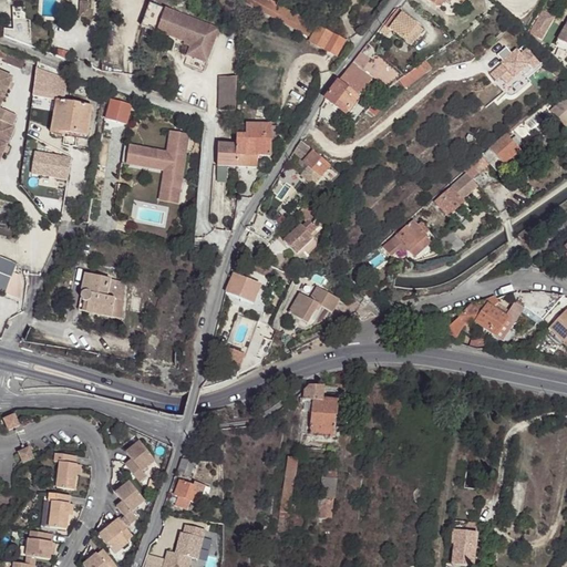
[(346,41),(266,0),(241,0),(312,37),(309,43),(325,51),(325,50),(338,57),(346,41)]
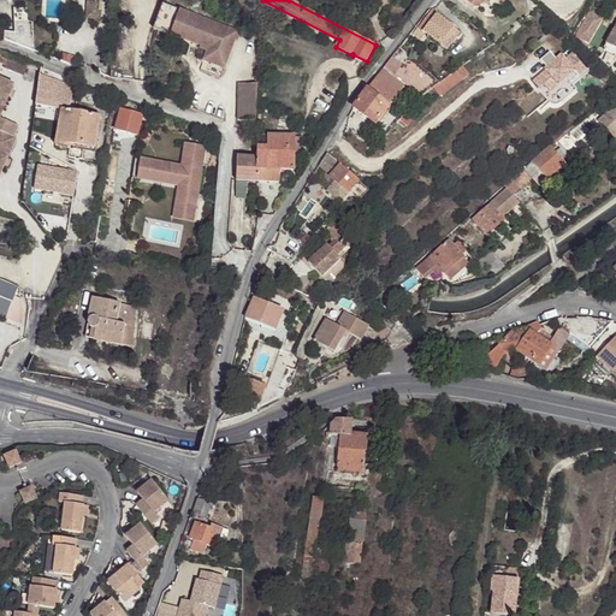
[(178,11),(161,5),(152,29),(191,45),(199,47),(197,49),(205,52),(201,61),(223,70),(236,33),(178,11)]
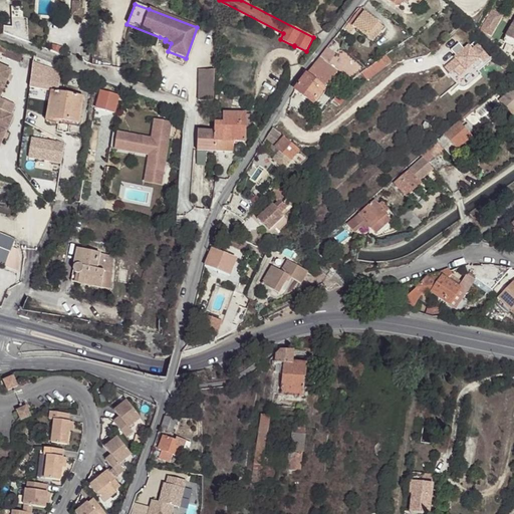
[(383,28),(364,12),(360,9),(349,23),(344,29),(350,34),(354,28),(372,41),(383,28)]
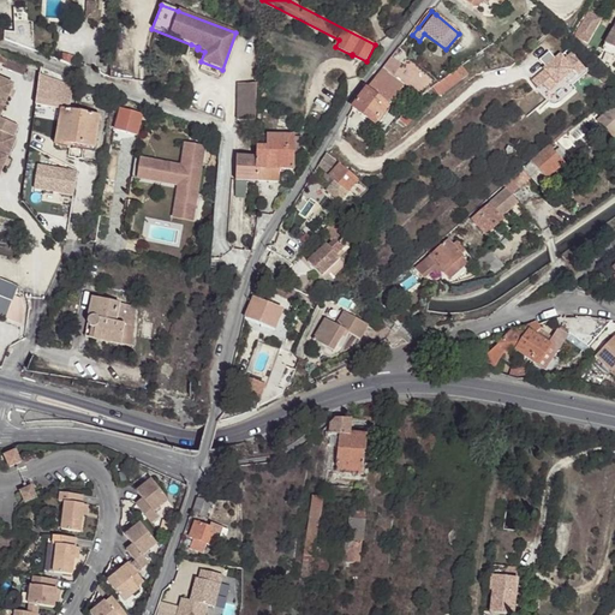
[(587,11),(575,35),(587,42),(599,17),(587,11)]
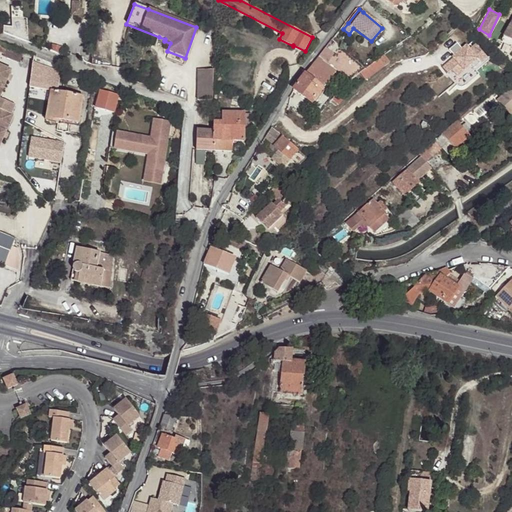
[(511,21),(497,49),(506,57),(511,47),(511,21)]
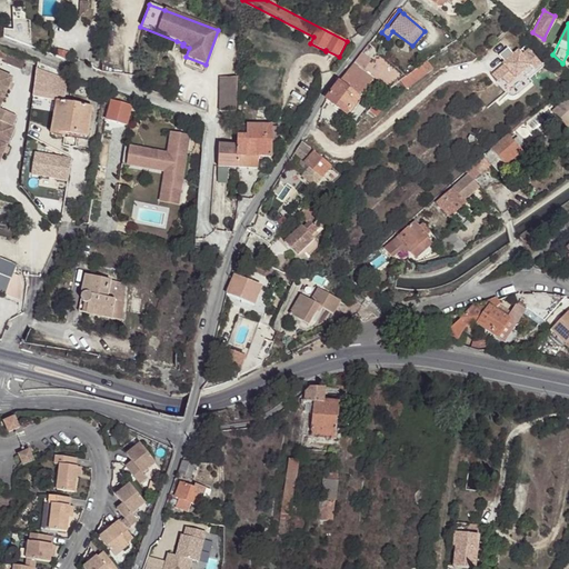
[(0,59),(20,68),(23,58),(0,49),(0,59)]
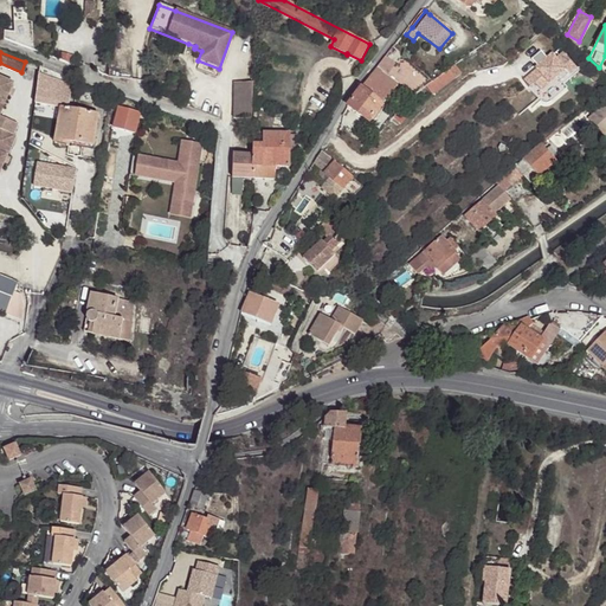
[(385,57),(376,69),(386,76),(395,64),(385,57)]
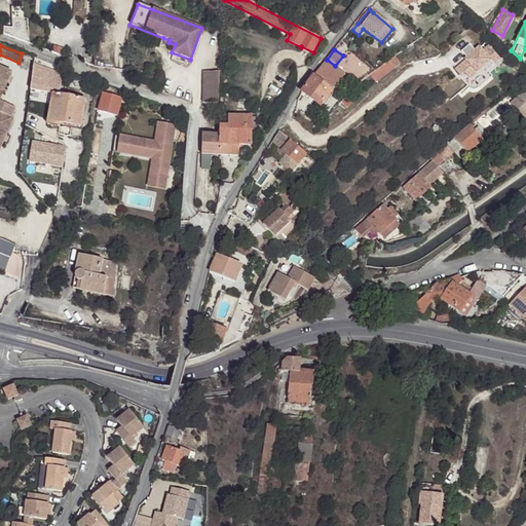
[(388,60),(389,61),(395,68),(400,65),(395,58),(393,57),(388,60)]
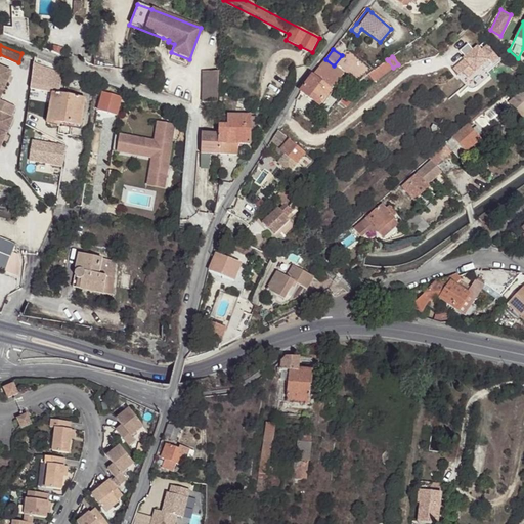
[(325,59),(301,91),(319,105),(344,74),(334,66),(325,59)]
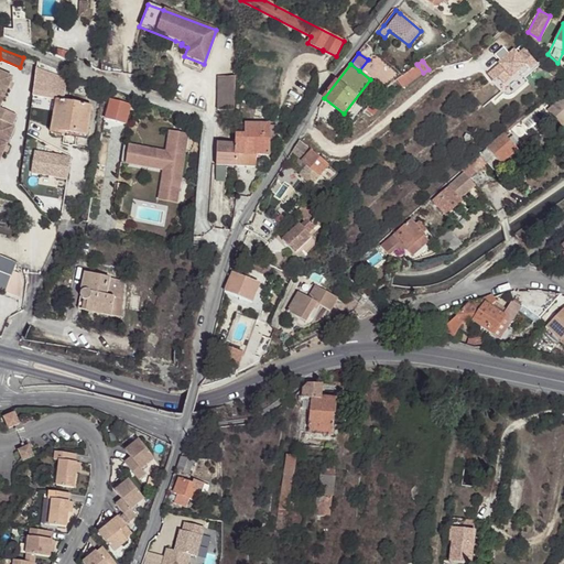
[(397,80),(402,88),(423,73),(418,65),(402,76),(397,80)]
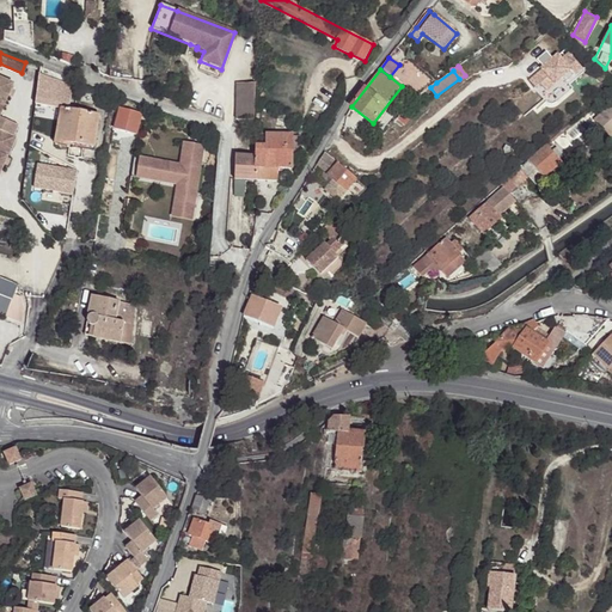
[(41,105),(57,108),(68,110),(73,86),(35,74),(31,103),(41,105)]
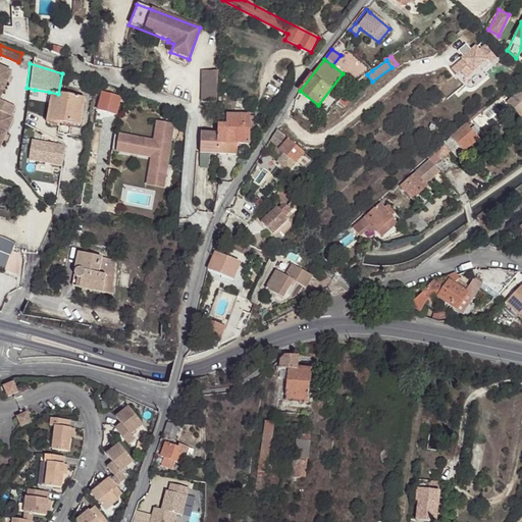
[(218,102),(219,71),(203,71),(202,101),(218,102)]
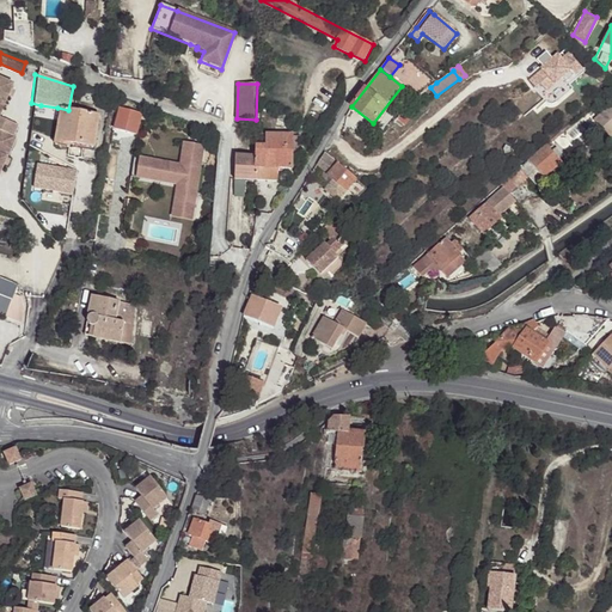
[(611,103),(594,120),(610,138),(611,134),(611,103)]
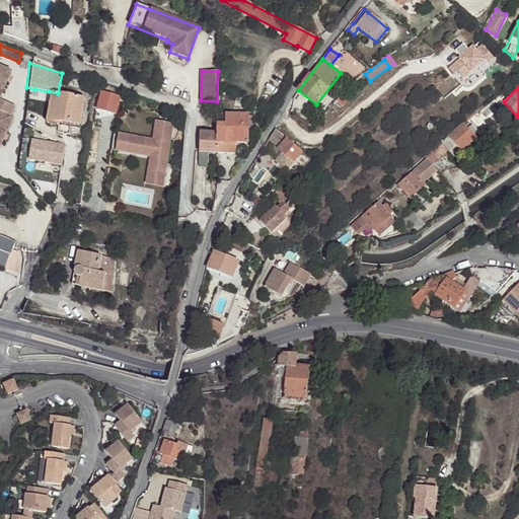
[(347,89),(337,101),(343,106),(353,94),(347,89)]
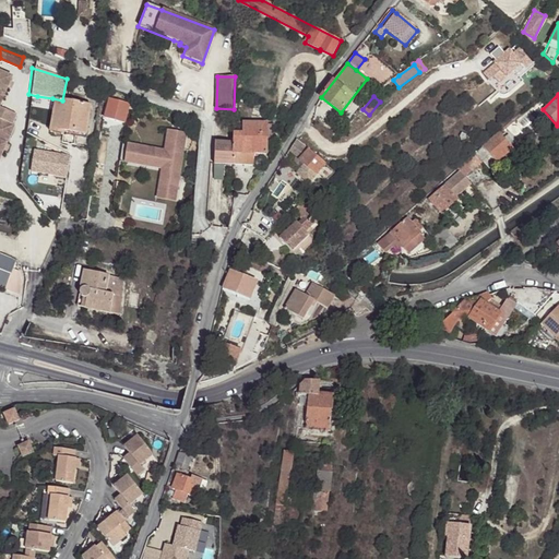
[(62,100),(52,98),(48,127),(61,129),(83,132),(87,105),(62,100)]
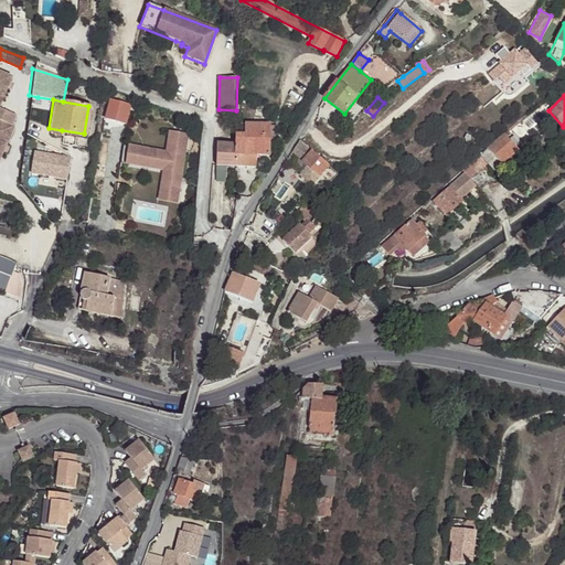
[(109,99),(105,118),(127,124),(131,105),(109,99)]
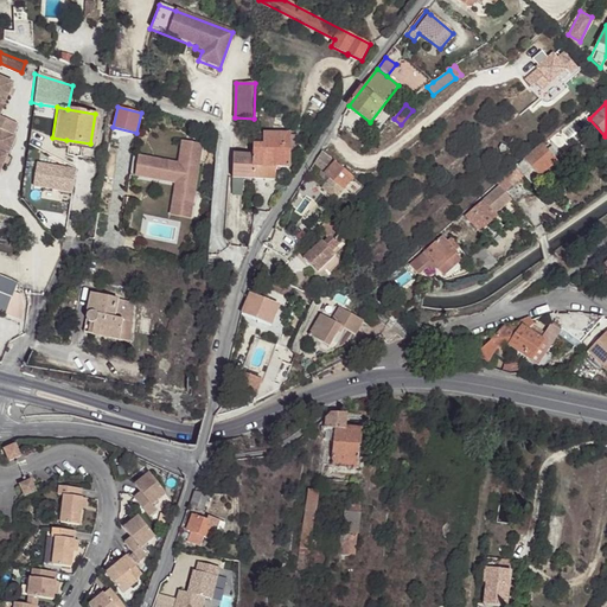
[(0,113),(0,163),(2,158),(5,151),(13,129),(10,128),(14,119),(0,113)]
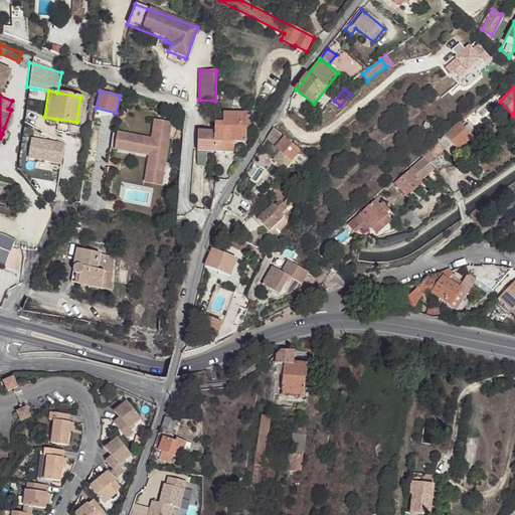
[(214,135),(198,135),(199,156),(207,156),(214,156),(214,154),(232,155),(232,143),(247,143),(247,135),(252,134),(252,115),(220,113),(220,105),(218,105),(218,101),(215,101),(214,135)]
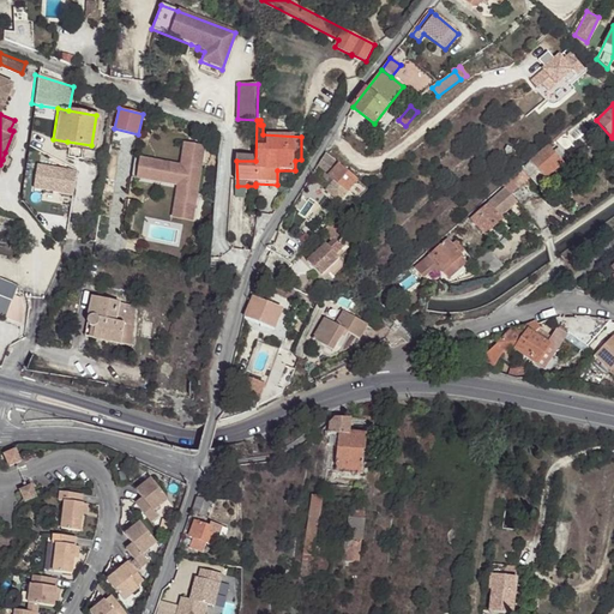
[(180,168),(152,163),(150,184),(178,187),(175,210),(194,212),(203,146),(184,144),(180,168)]
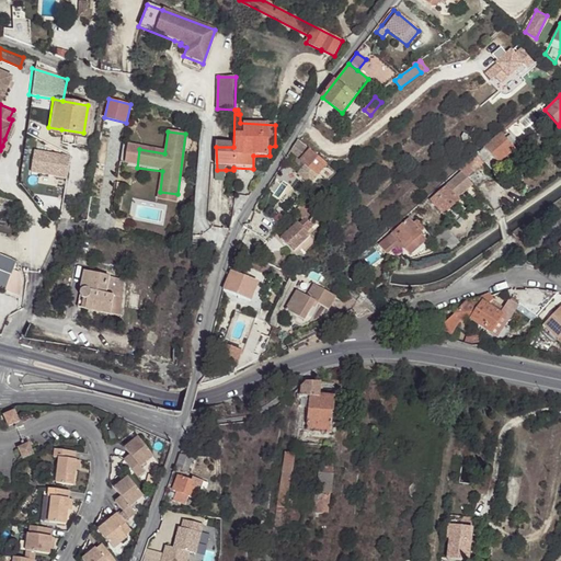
[(501,134),(484,148),(459,169),(462,172),(466,176),(476,189),(487,180),(478,169),(485,163),(493,172),(501,165),(499,164),(515,150),(513,148),(505,139),(501,134)]
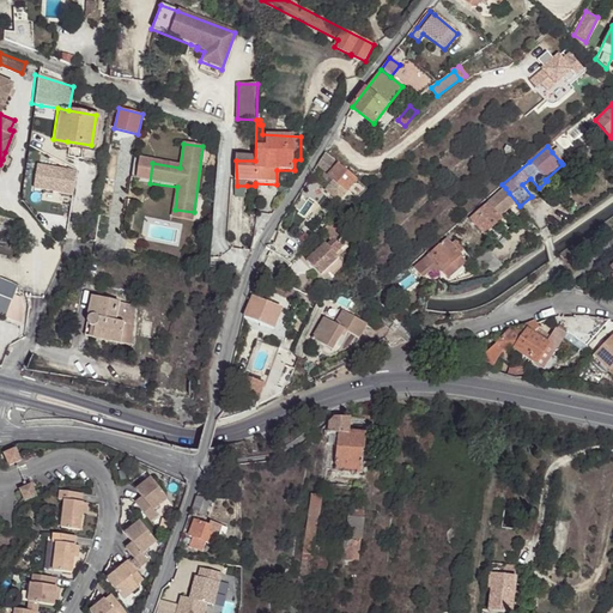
[(557,147),(552,152),(560,162),(565,157),(557,147)]
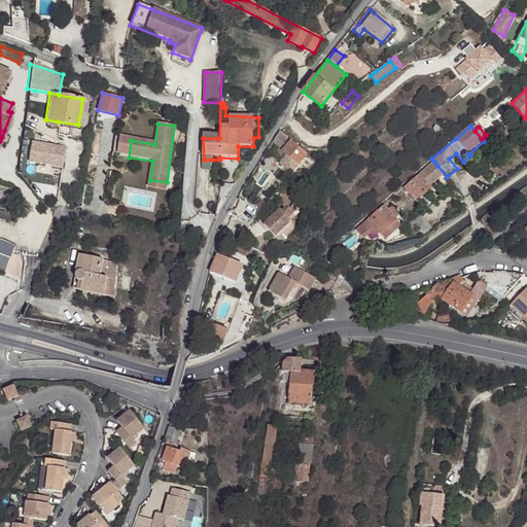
[(299,166),(307,155),(290,142),(280,133),(273,142),(283,151),(290,159),(299,166)]
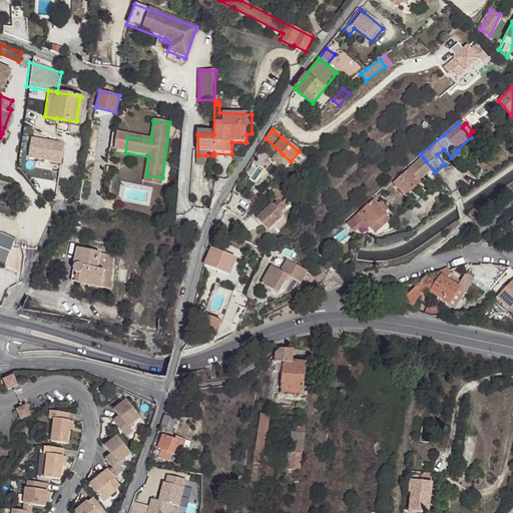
[(125,153),(127,136),(116,135),(115,151),(125,153)]
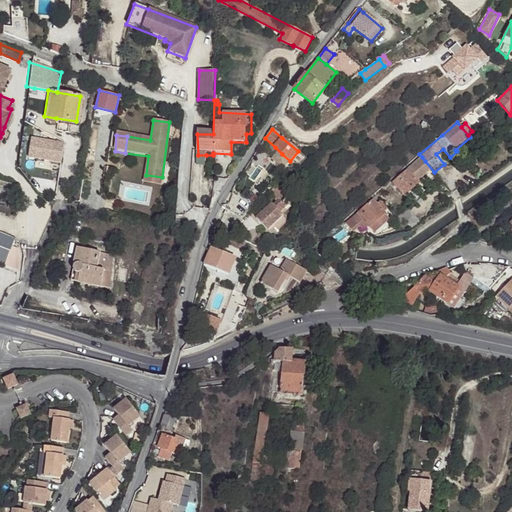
[(60,164),(63,145),(30,140),(27,159),(60,164)]
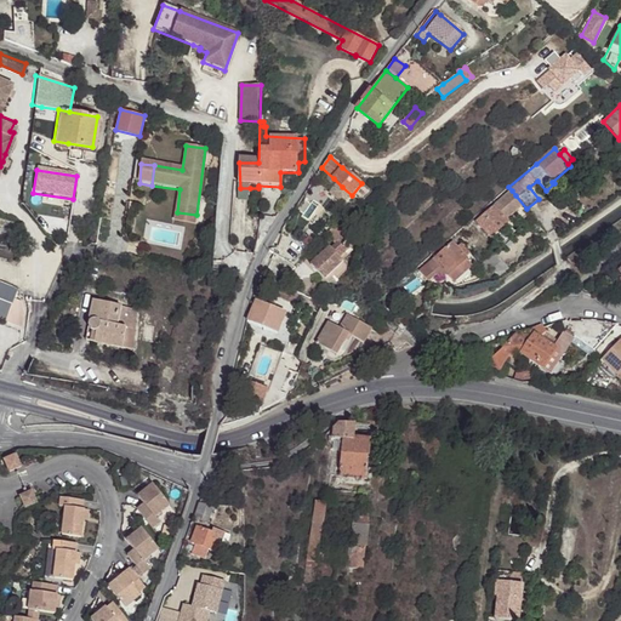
[(352,195),(342,187),(334,197),(343,205),(352,195)]
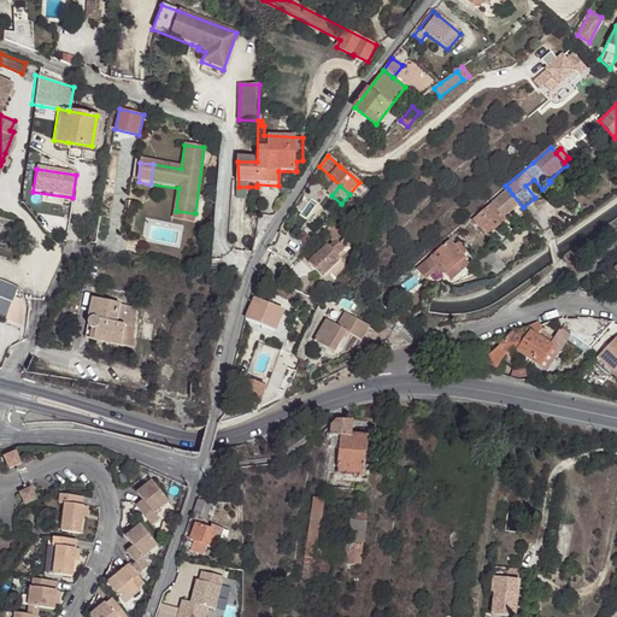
[(248,203),(248,187),(239,187),(239,203),(248,203)]
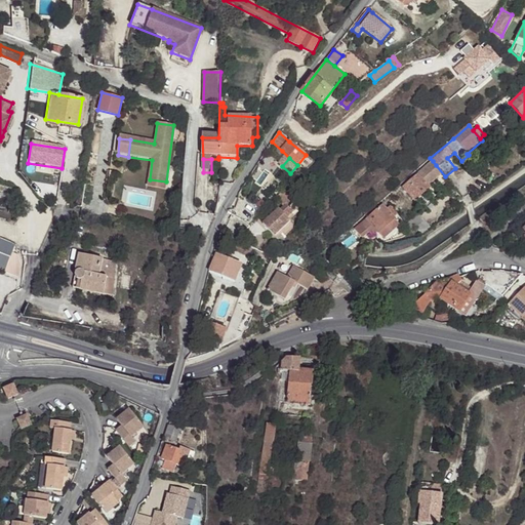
[(433,161),(417,174),(403,187),(415,200),(429,188),(428,186),(442,172),(436,165),(433,161)]
